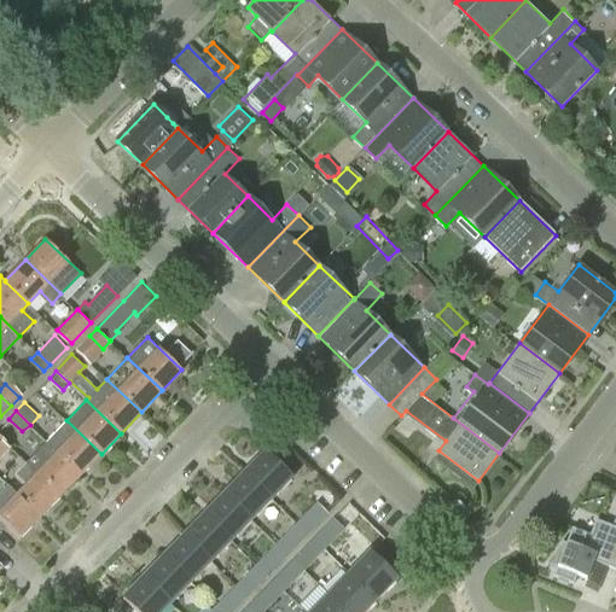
[(81,474),(102,454),(67,420),(46,441),(81,474)]
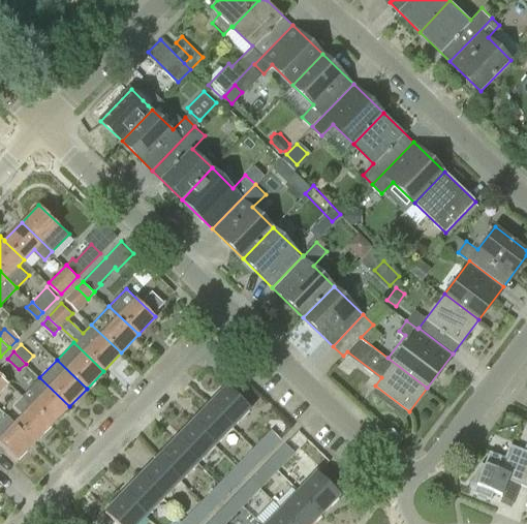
[(0,389),(8,380),(0,371),(0,389)]
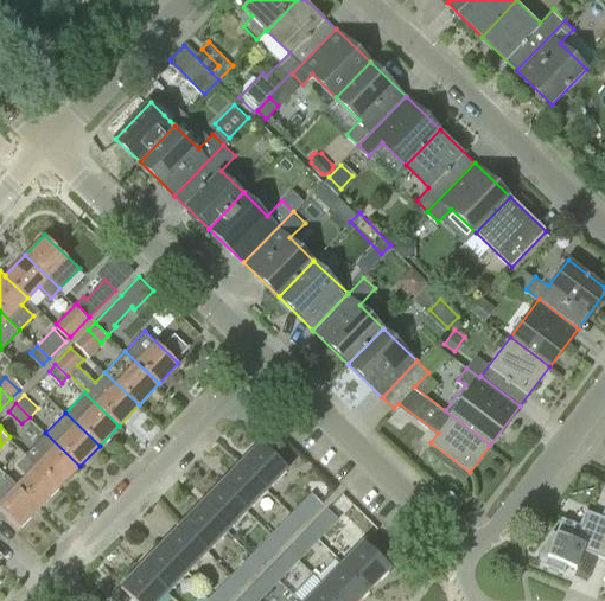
[(61,486),(80,466),(45,433),(26,453),(61,486)]
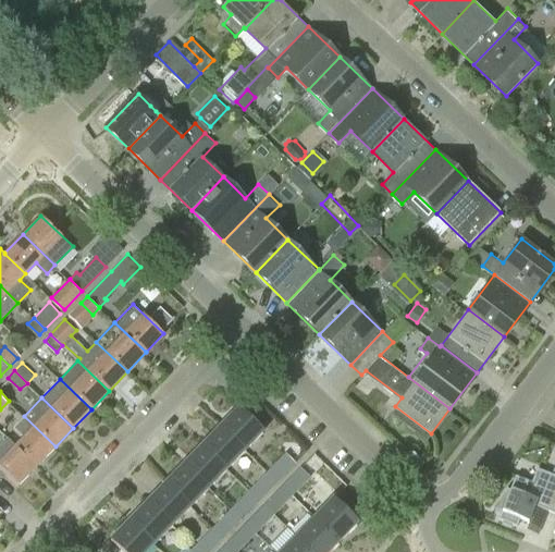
[(221,425),(245,448),(263,428),(239,405),(221,425)]
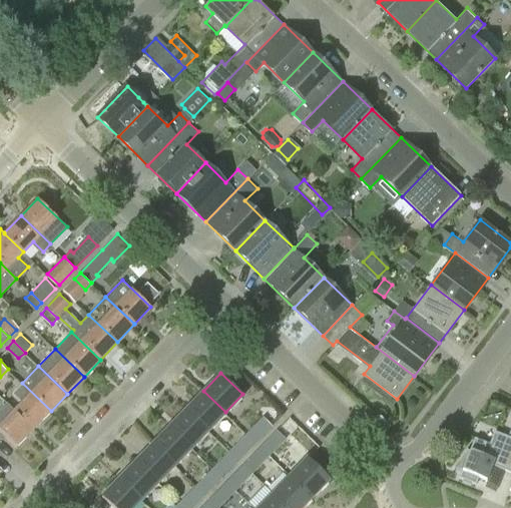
[(35,428),(51,411),(22,383),(14,392),(24,402),(16,410),(35,428)]
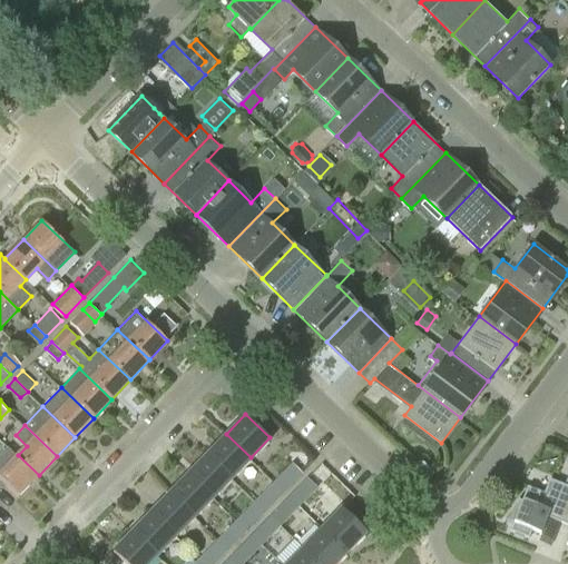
[(232,476),(251,457),(226,434),(207,453),(232,476)]
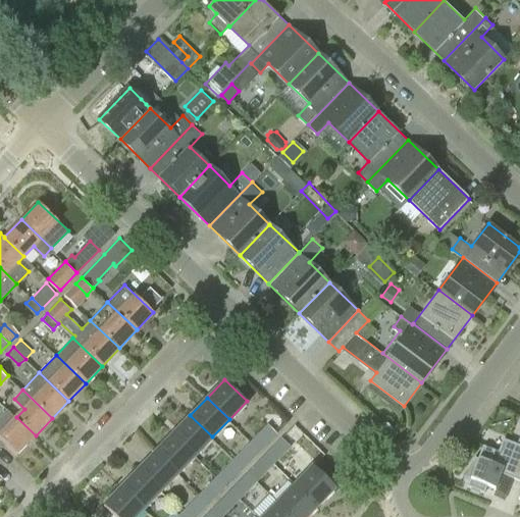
[(36,435),(16,417),(9,410),(0,419),(0,435),(17,454),(36,435)]
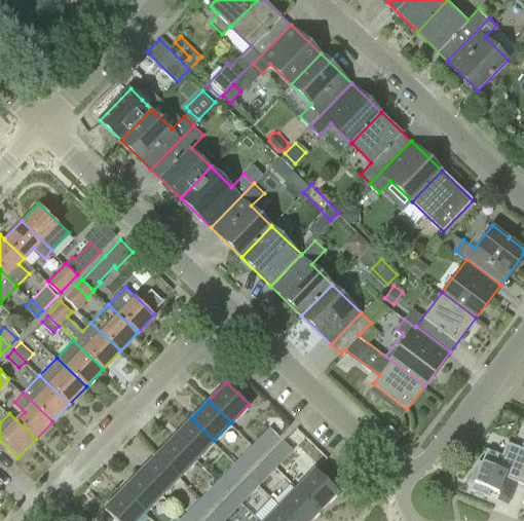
[(197,457),(214,440),(191,418),(175,436),(197,457)]
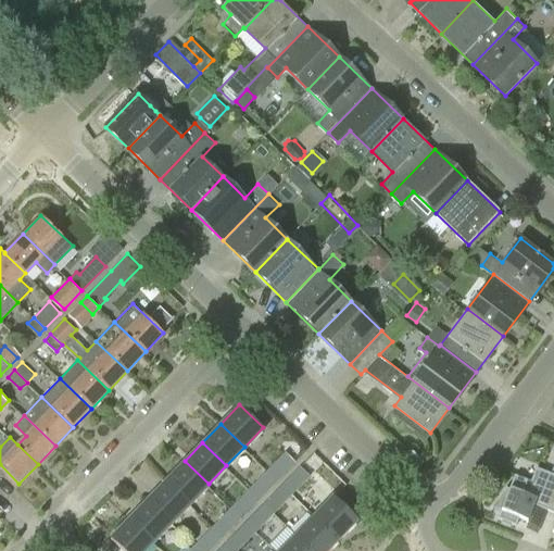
[(267,468),(277,479),(296,461),(285,450),(267,468)]
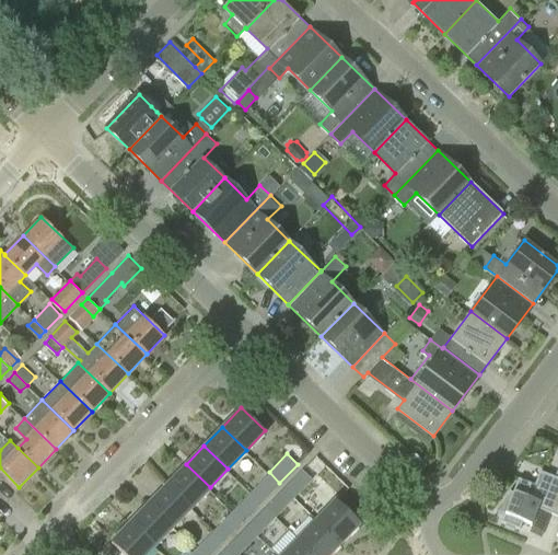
[(192,506),(210,487),(186,464),(167,483),(192,506)]
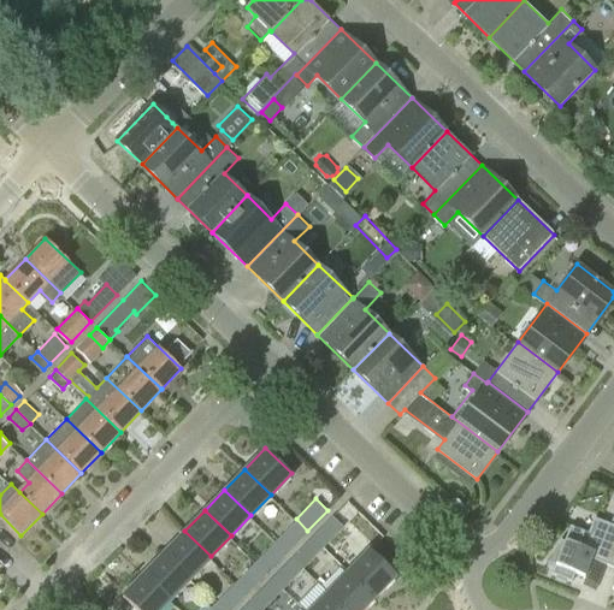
[(313,536),(324,545),(343,525),(332,515),(313,536)]
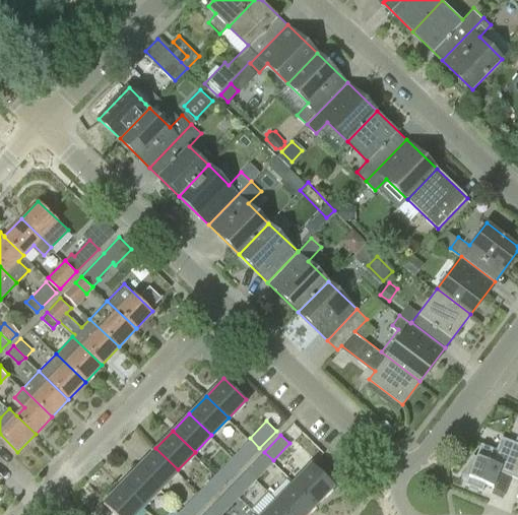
[(512,473),(517,459),(517,440),(503,435),(498,447),(482,441),(476,455),(473,453),(460,471),(469,474),(466,481),(483,489),(486,481),(494,485),(500,469),(512,473)]
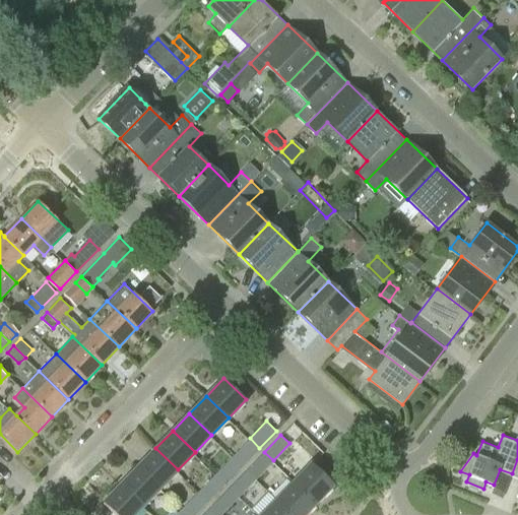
[(243,465),(259,448),(250,438),(233,456),(243,465)]
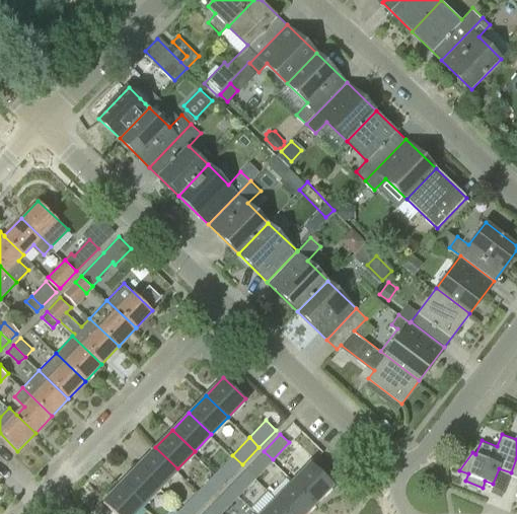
[(160,486),(177,468),(155,447),(138,464),(160,486)]
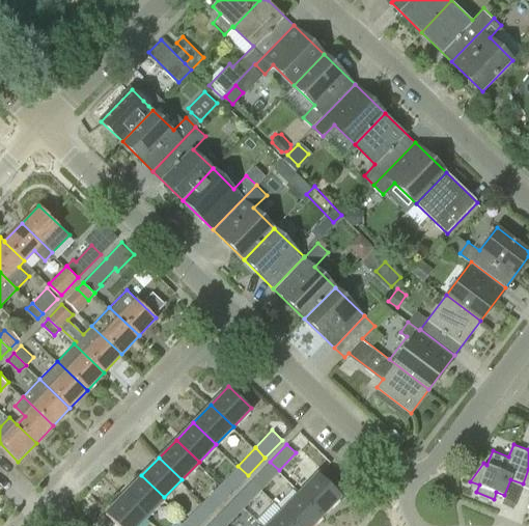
[(261,488),(279,470),(270,462),(252,479),(261,488)]
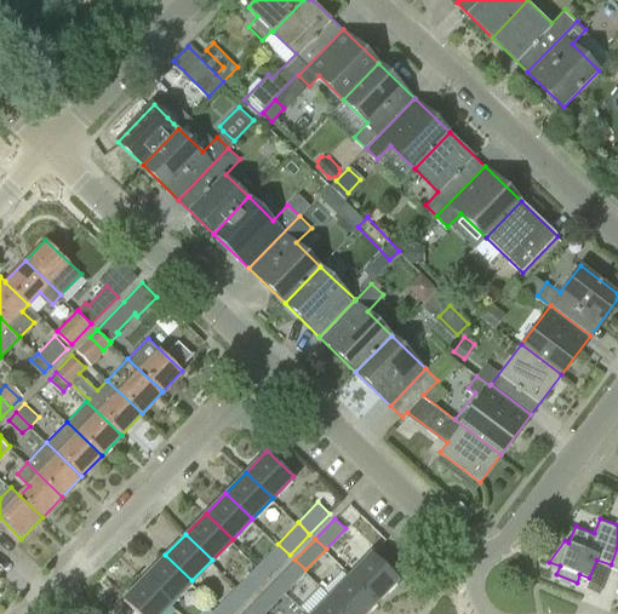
[(269,575),(290,555),(278,544),(258,564),(269,575)]
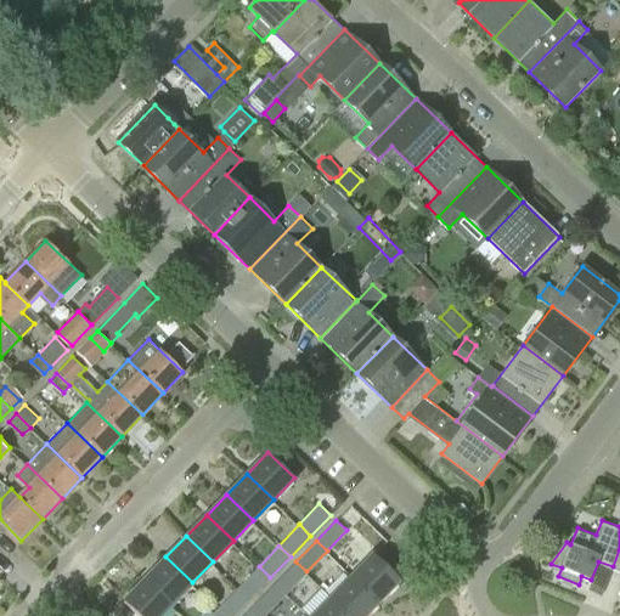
[(351,575),(378,602),(400,580),(372,554),(351,575)]
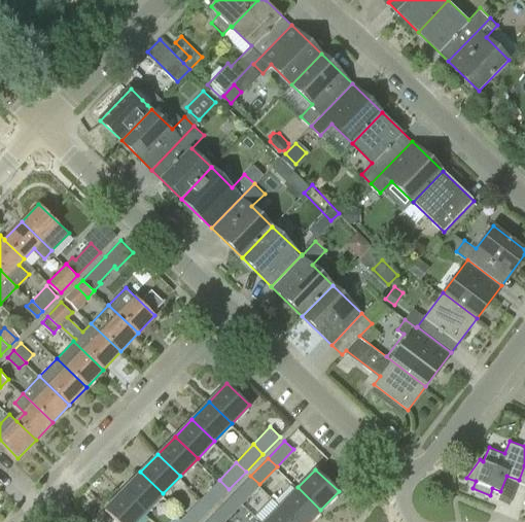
[(146,511),(163,493),(140,472),(124,489),(146,511)]
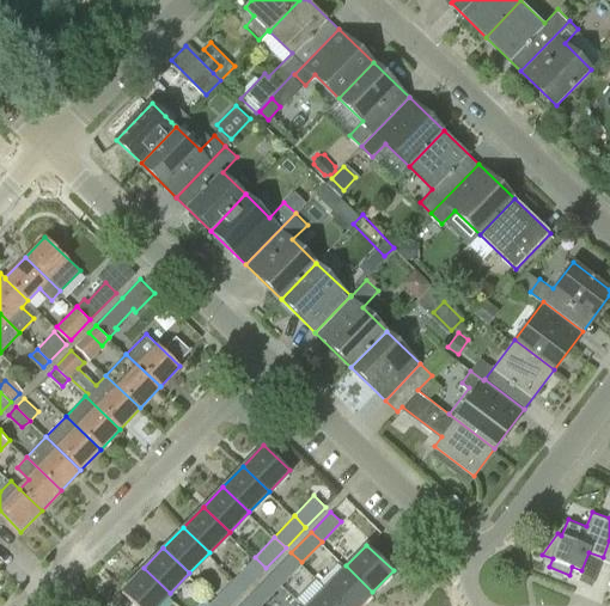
[(282,582),(302,562),(291,552),(272,573),(282,582)]
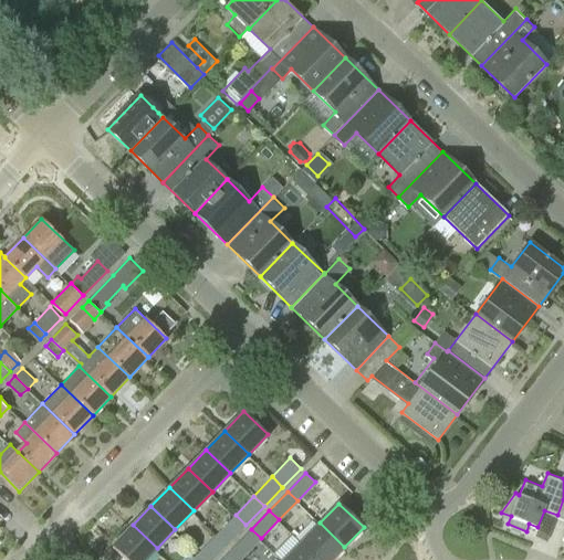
[(228,543),(246,525),(236,515),(217,534),(228,543)]
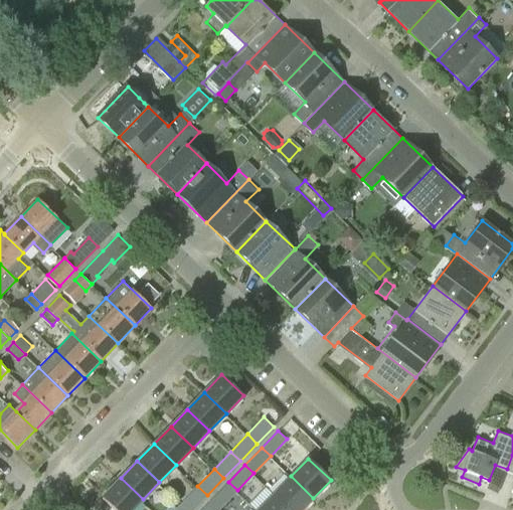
[(291,509),(301,509),(313,498),(291,476),(275,493),(291,509)]
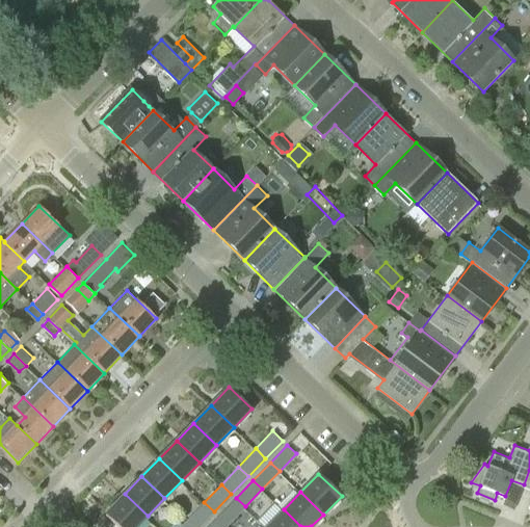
[(122,526),(136,526),(148,516),(125,494),(106,512),(122,526)]
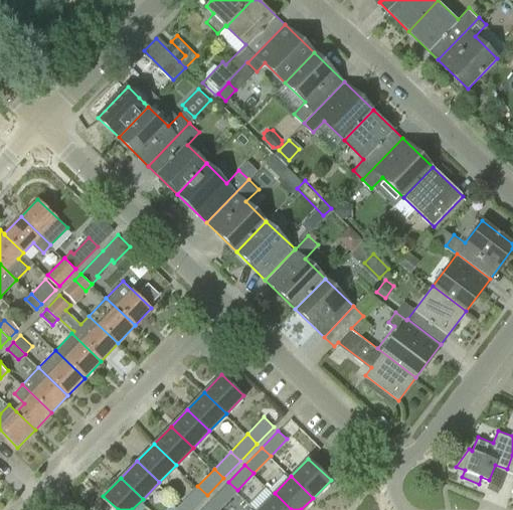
[(220,507),(237,490),(228,482),(211,499),(220,507)]
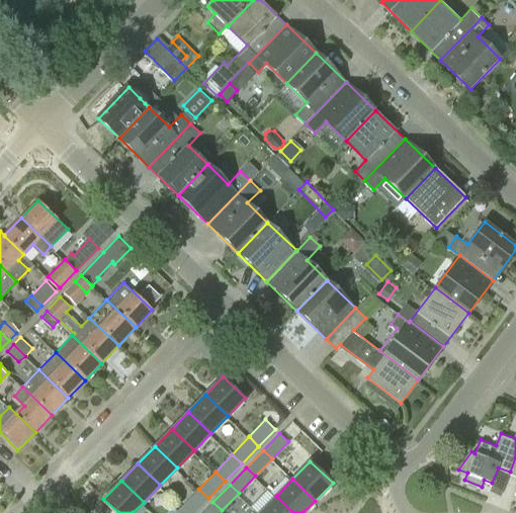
[(188,512),(193,512),(208,498),(198,489),(182,506),(188,512)]
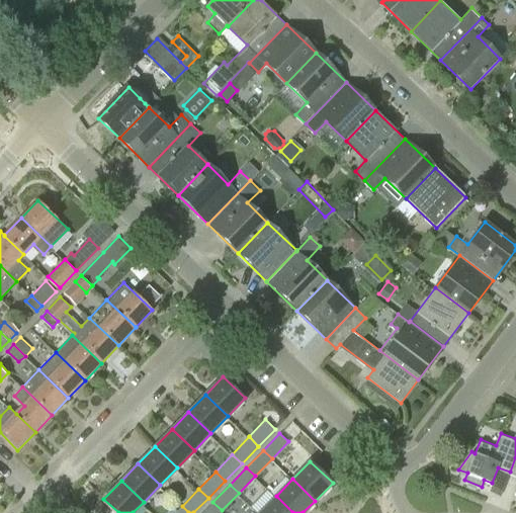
[(292,512),(276,496),(259,512),(292,512)]
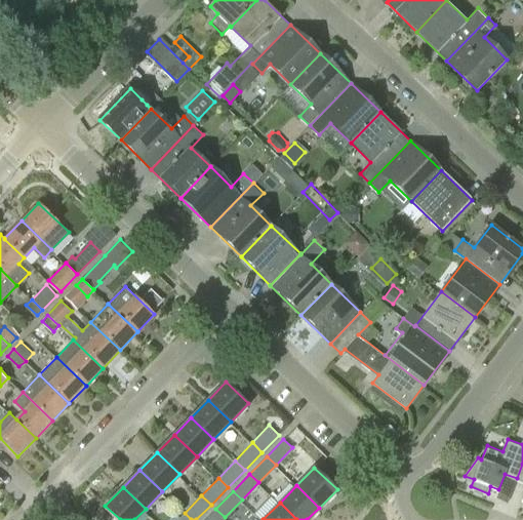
[(222,519),(225,517),(215,509),(204,519),(222,519)]
